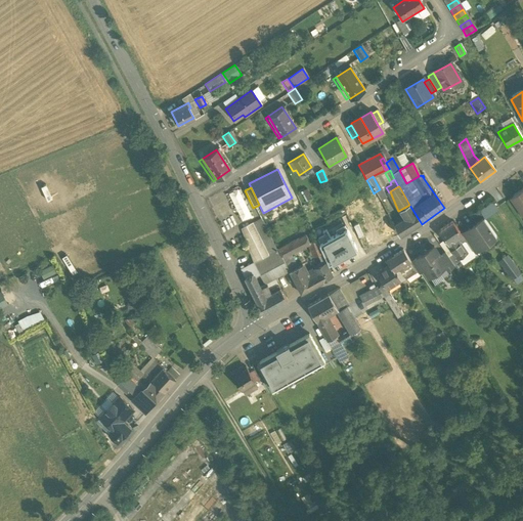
[(380,189),(375,192),(379,203),(385,200),(380,189)]
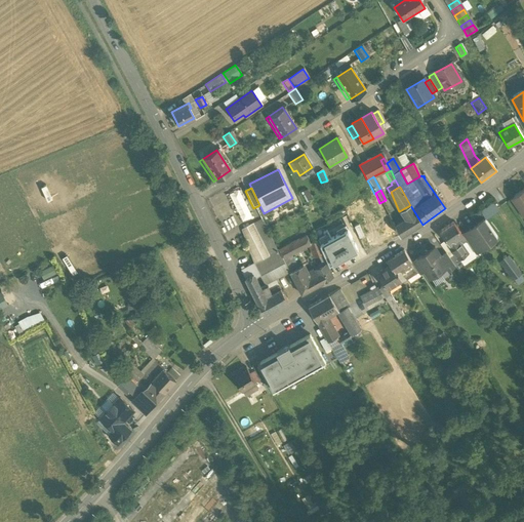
[(523,190),(510,200),(523,219),(523,190)]
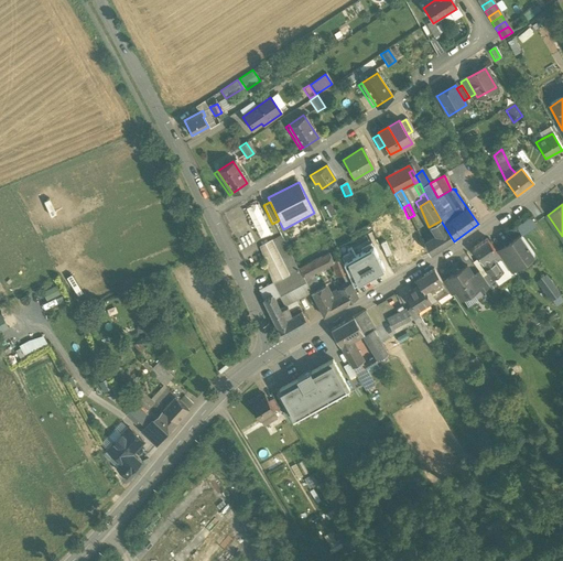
[(261,239),(271,235),(257,205),(247,211),(261,239)]
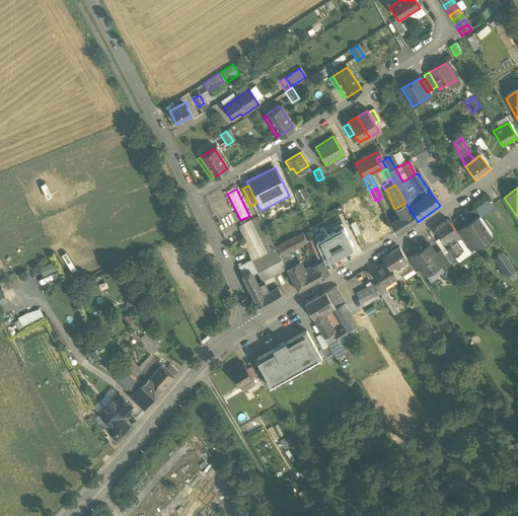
[(418,222),(405,203),(394,209),(400,218),(395,221),(388,225),(394,236),(418,222)]
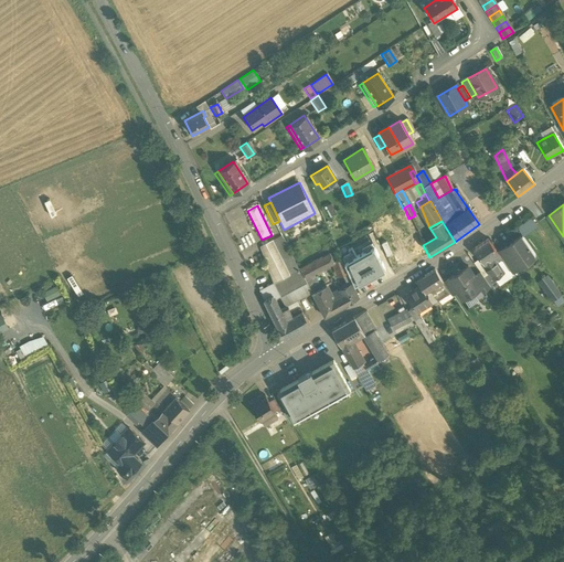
[(373,232),(379,244),(391,239),(385,226),(373,232)]
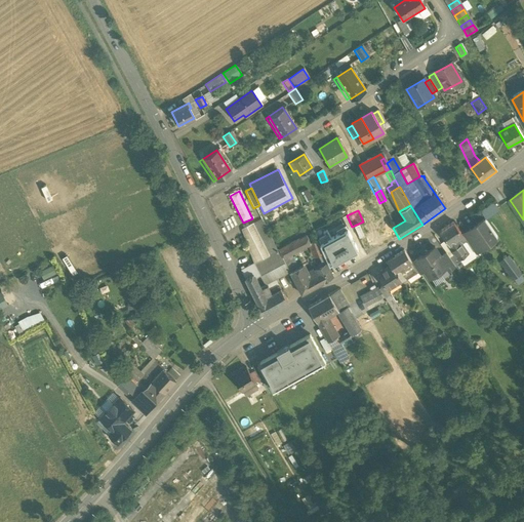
[(484,221),(468,232),(469,233),(480,249),(496,238),(484,221)]
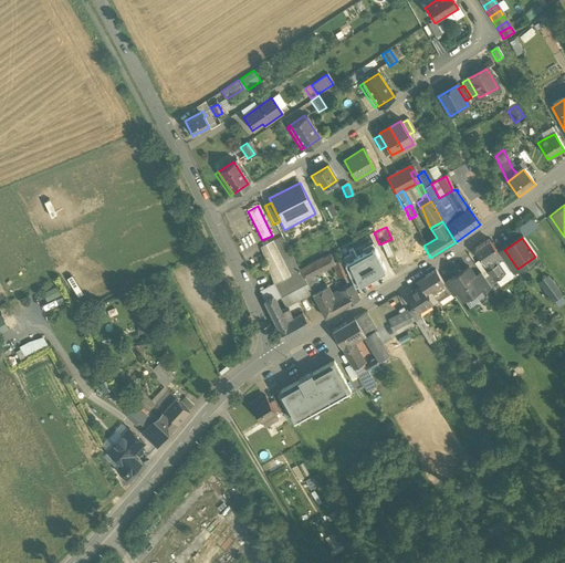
[(299,273),(281,239),(272,243),(290,277),(290,278),(299,273)]
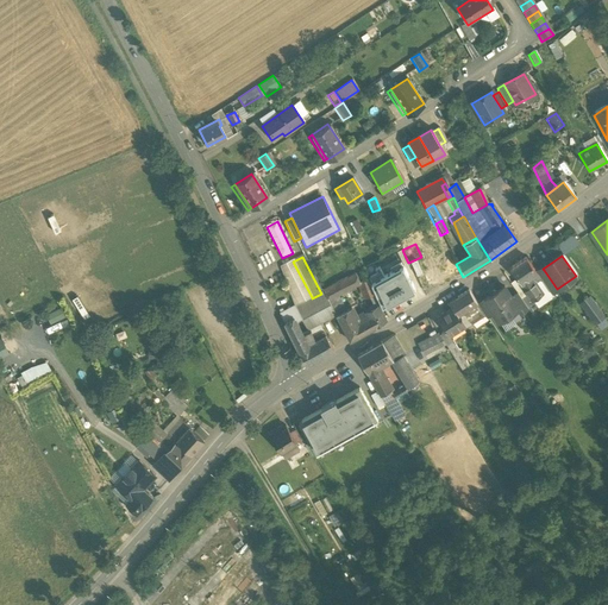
[(537,275),(526,260),(509,271),(520,287),(526,296),(531,302),(540,295),(533,285),(540,281),(537,275)]
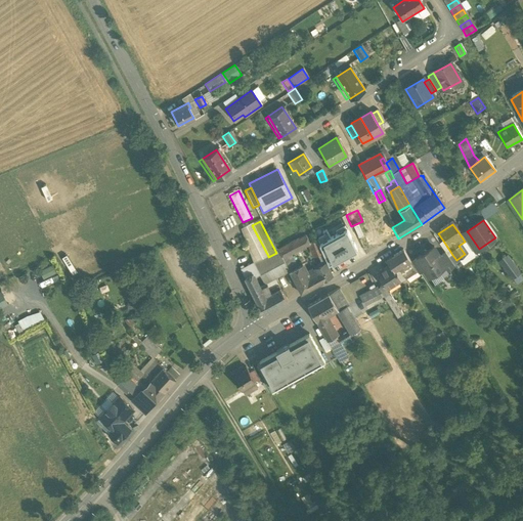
[(268,256),(252,225),(241,231),(253,265),(262,260),(268,256)]
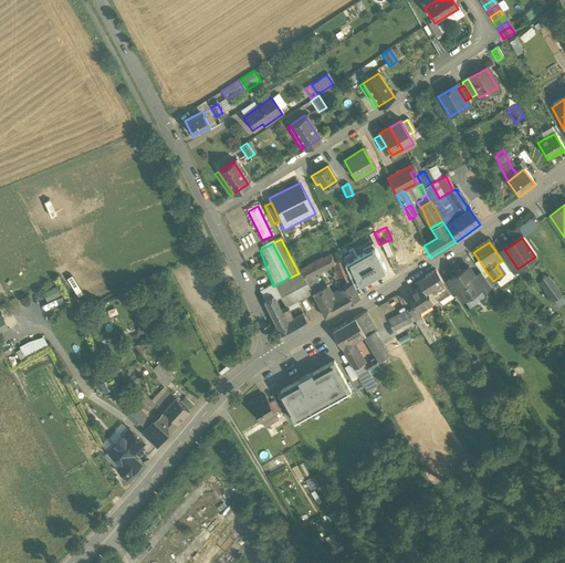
[(505,251),(499,256),(502,261),(511,274),(518,269),(505,251)]
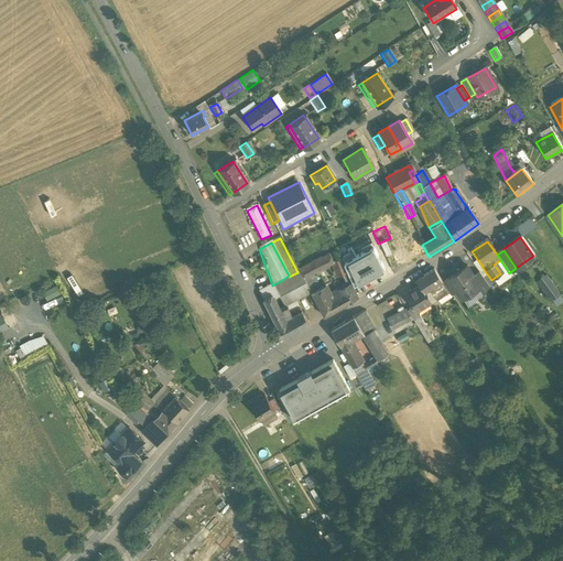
[(372,251),(347,263),(358,284),(383,271),(372,251)]
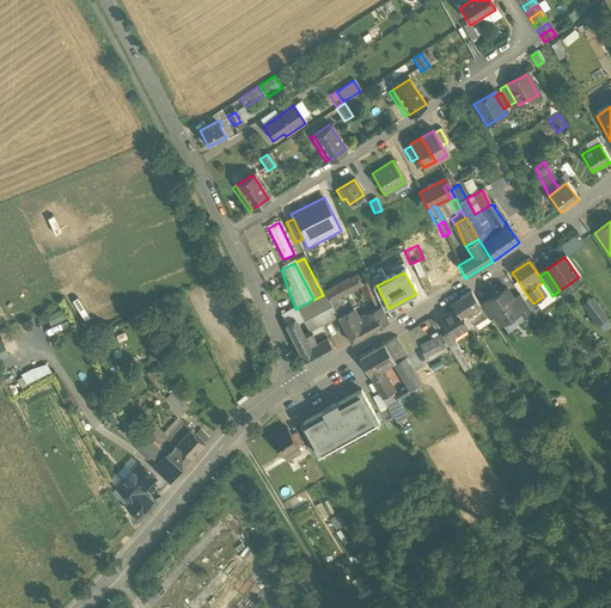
[(355,277),(348,281),(353,292),(359,288),(359,287),(360,287),(355,277)]
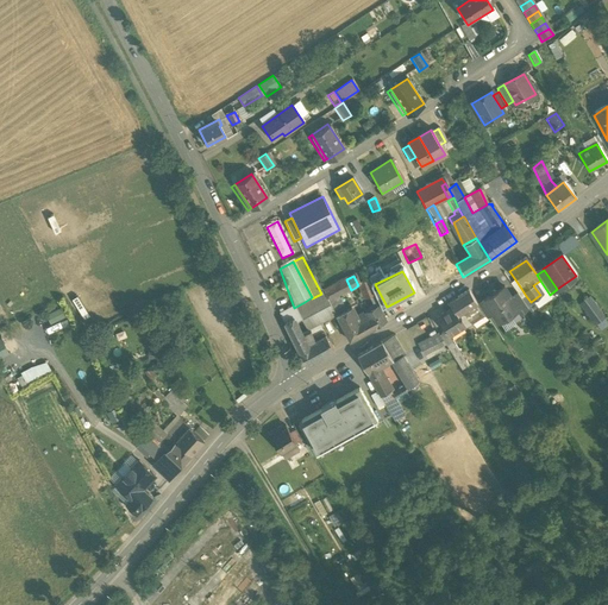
[(346,279),(323,292),(327,302),(336,298),(351,290),(346,279)]
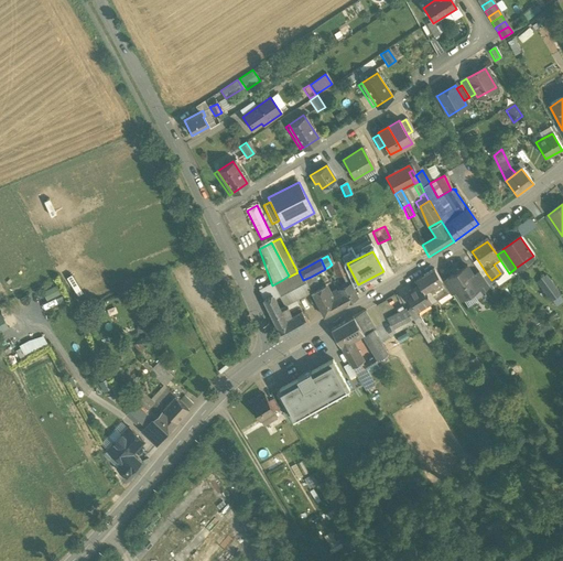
[(332,265),(331,265),(331,266),(337,279),(340,277),(346,274),(343,269),(339,261),(332,265)]
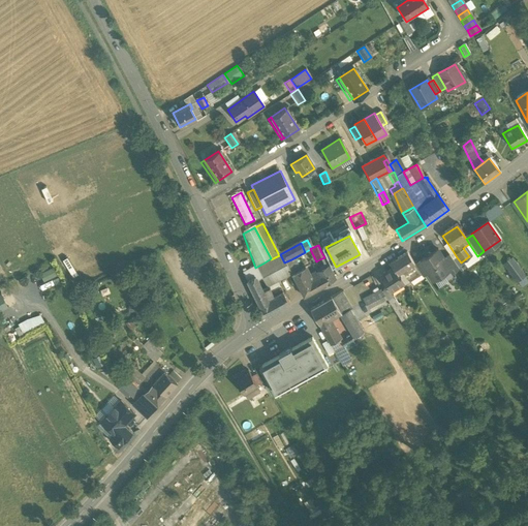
[(437,251),(431,255),(427,254),(426,258),(418,263),(420,264),(426,274),(431,281),(448,271),(449,270),(443,260),(437,251)]
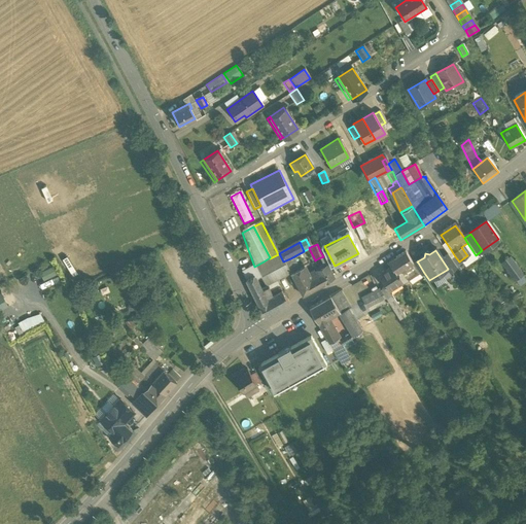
[(278,254),(270,258),(270,257),(264,262),(270,274),(275,283),(290,275),(283,262),(279,253),(278,254)]
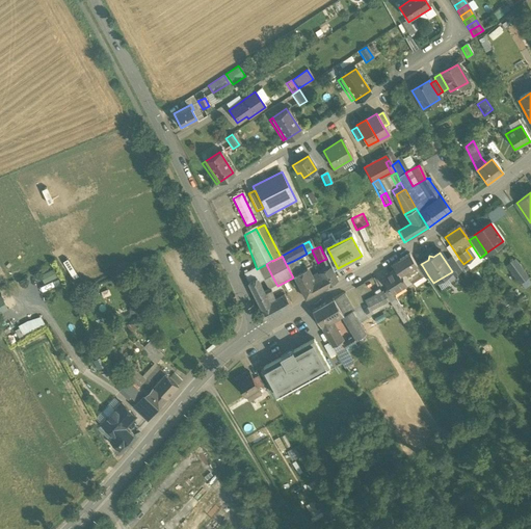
[(408,256),(392,266),(395,271),(399,278),(416,267),(408,257),(408,256)]
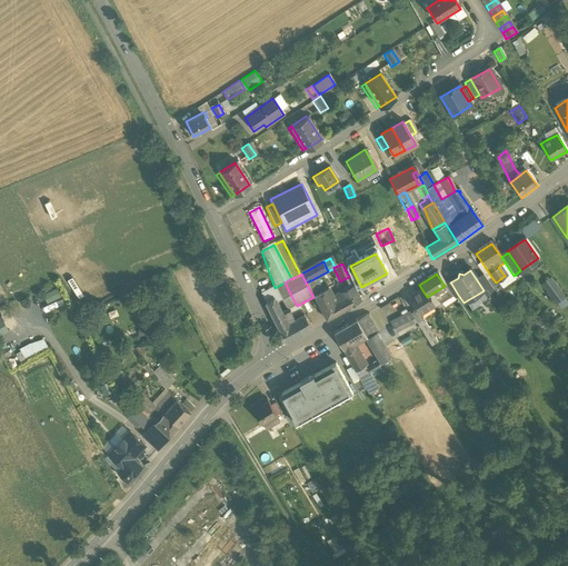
[(349,277),(344,279),(348,290),(351,288),(352,289),(355,288),(349,277)]
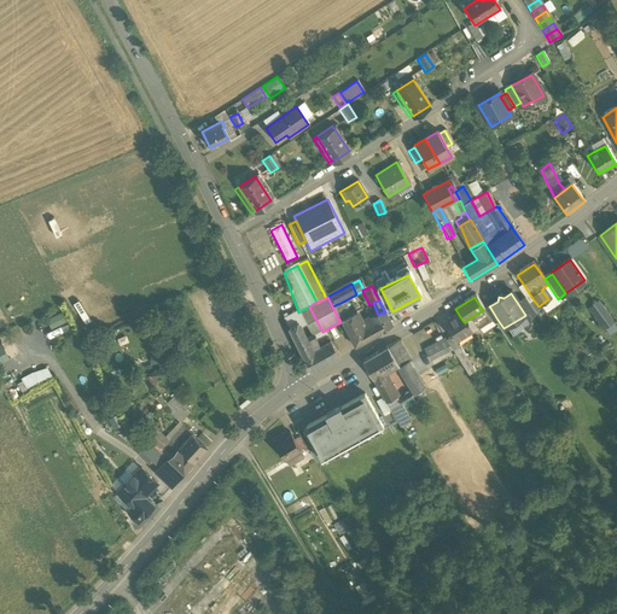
[(528,304),(524,300),(518,304),(525,315),(524,316),(528,321),(535,316),(528,304)]
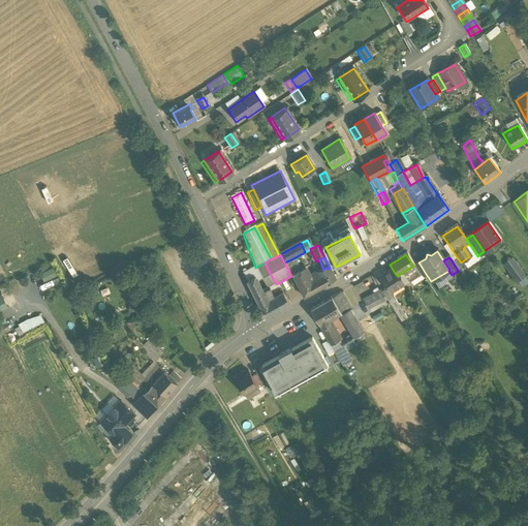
[(461,263),(457,257),(452,260),(458,271),(460,273),(466,269),(461,263)]
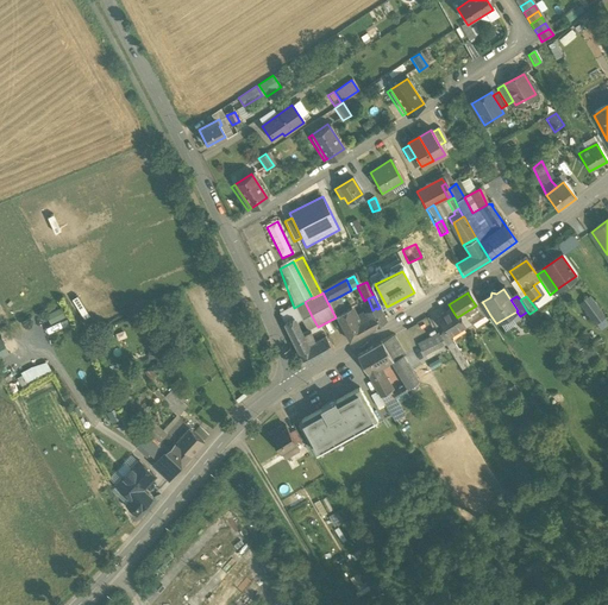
[(344,314),(336,298),(327,302),(336,317),(344,314)]
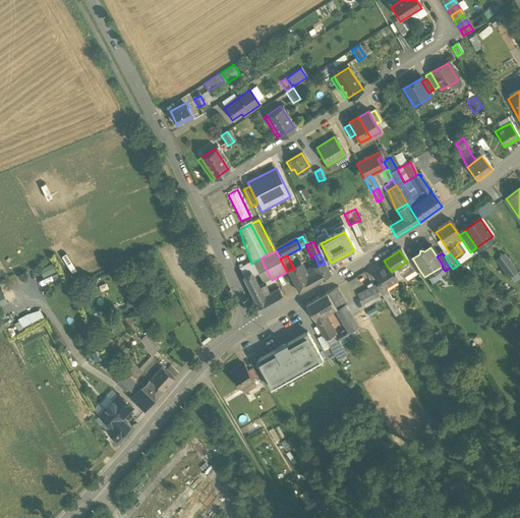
[(516,274),(504,256),(496,263),(509,279),(516,274)]
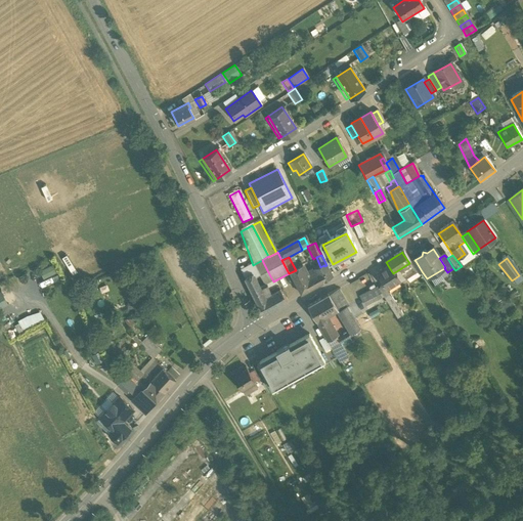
[(262,260),(253,265),(259,276),(264,287),(265,286),(273,281),(268,272),(262,260)]
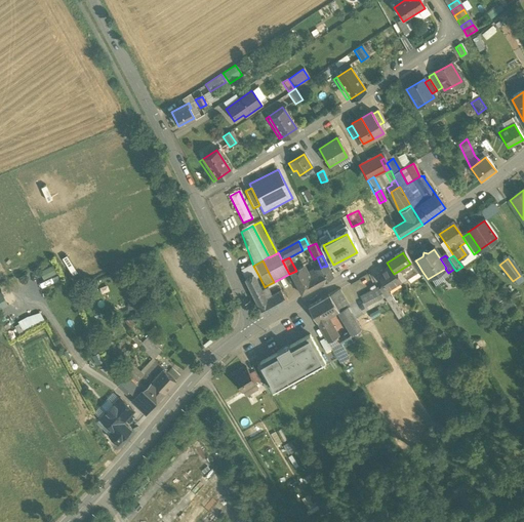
[(416,262),(411,265),(417,275),(422,272),(416,262)]
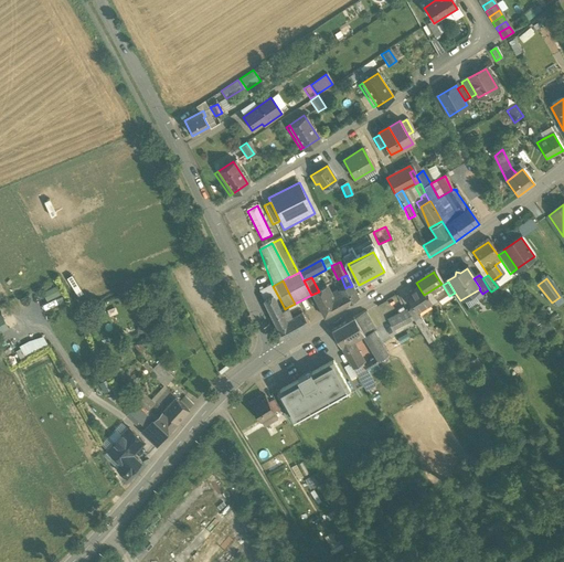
[(259,293),(258,293),(263,303),(272,297),(274,301),(279,298),(273,286),(262,290),(259,293)]
